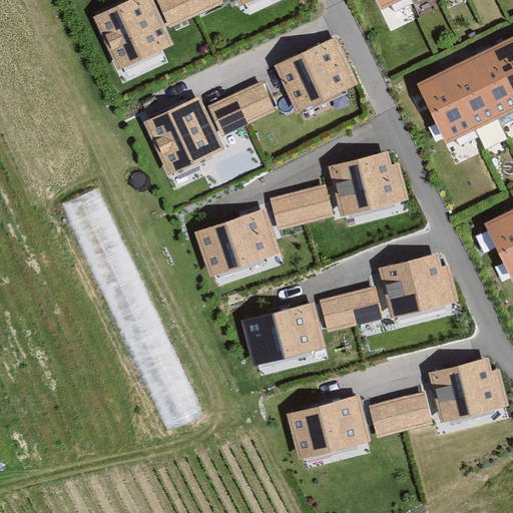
[(152,0),(128,0),(93,16),(118,70),(173,45),(152,0)]
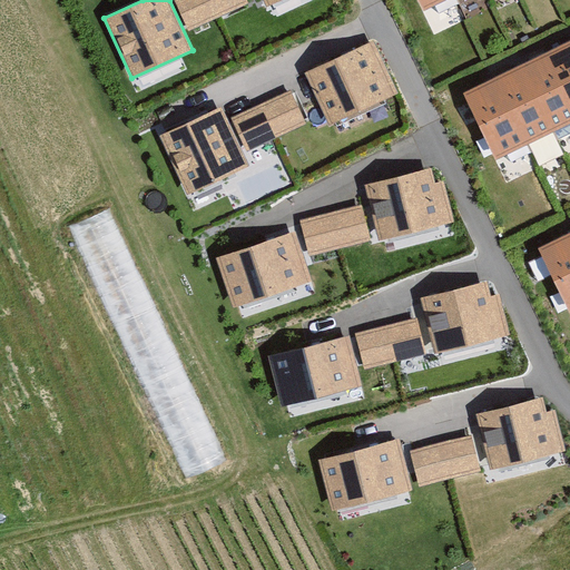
[(173,0),(188,32),(249,5),(247,0),(173,0)]
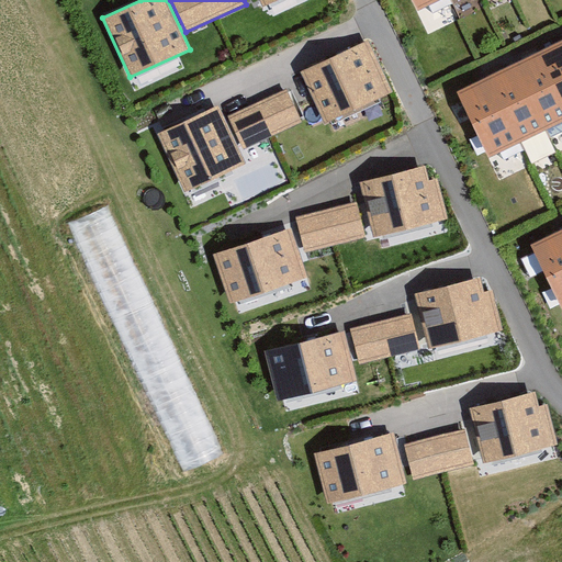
[(418,0),(426,14),(453,0),(418,0)]
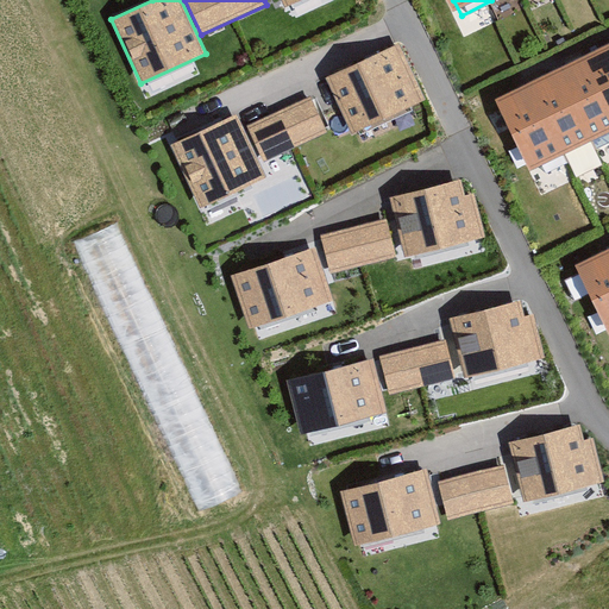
[(401,43),(326,77),(352,133),(426,99),(401,43)]
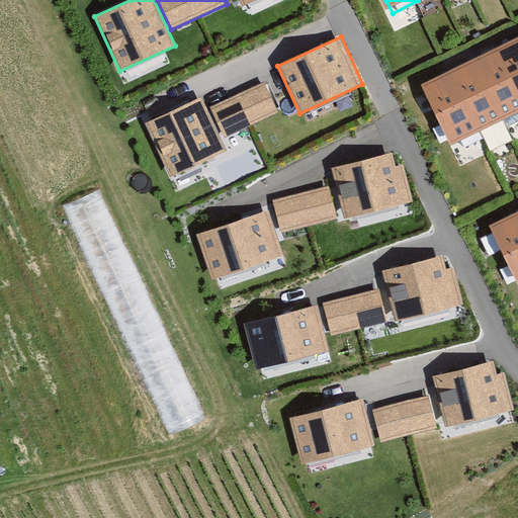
[(517,60),(433,100),(463,166),(517,140),(517,60)]
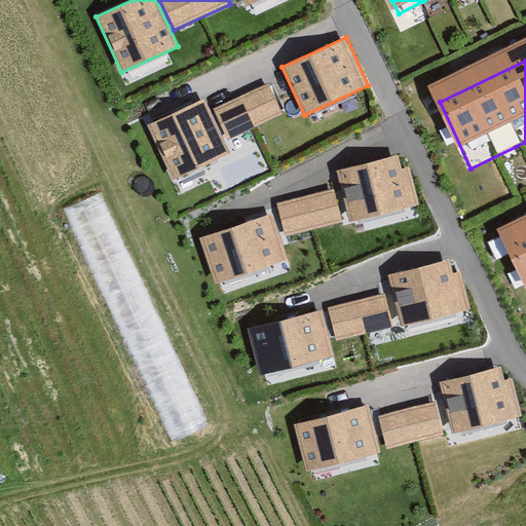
[(269,82),(214,108),(228,140),(284,114),(269,82)]
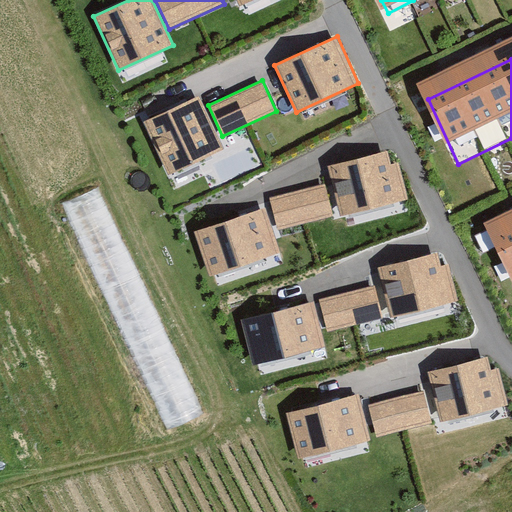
[(200,96),(142,123),(167,175),(225,148),(200,96)]
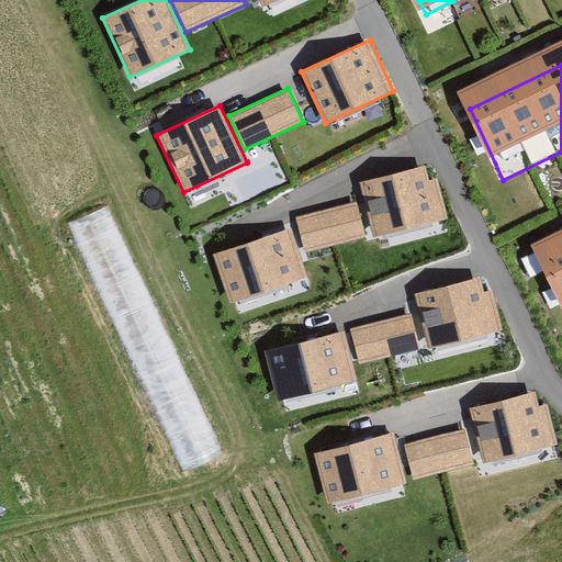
[(360,183),(373,238),(448,220),(438,179),(429,181),(426,167),(360,183)]
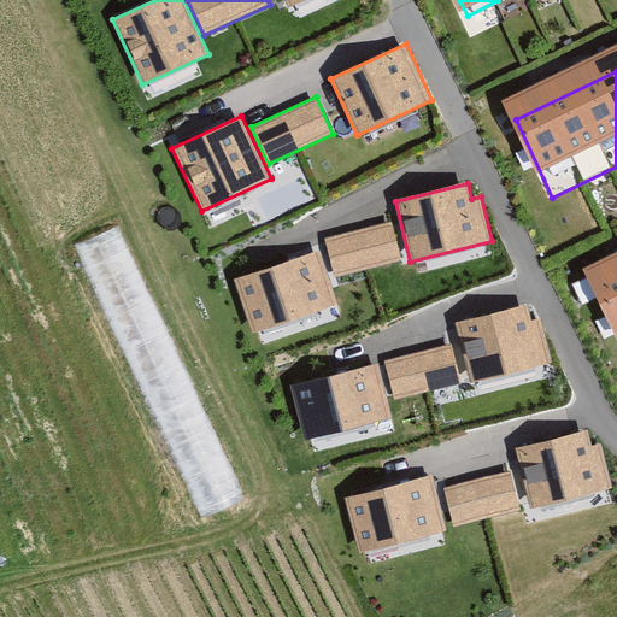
[(392,222),(324,239),(334,277),(401,260),(392,222)]
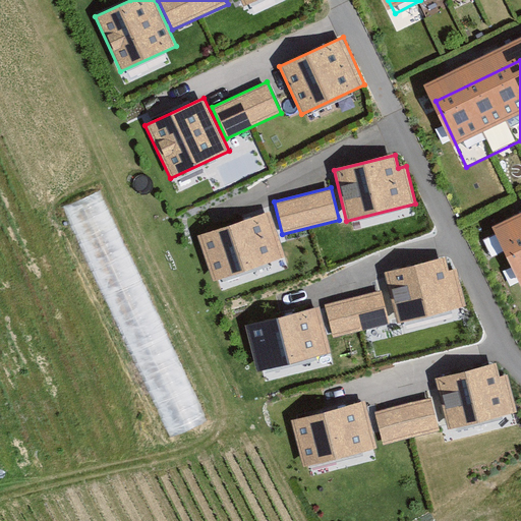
[(207,428),(99,196),(64,213),(172,445),(207,428)]
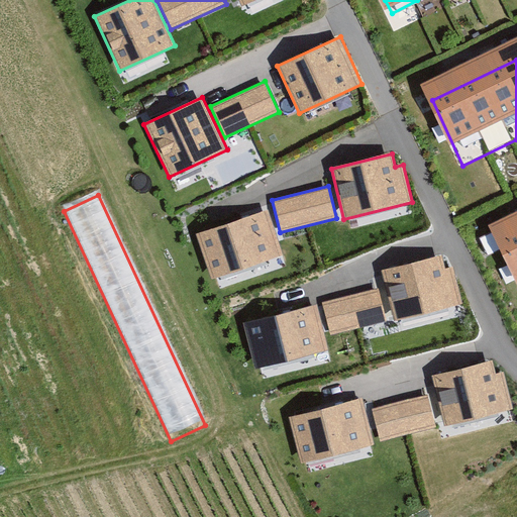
[(516,195),(486,210),(515,271),(516,270),(516,195)]
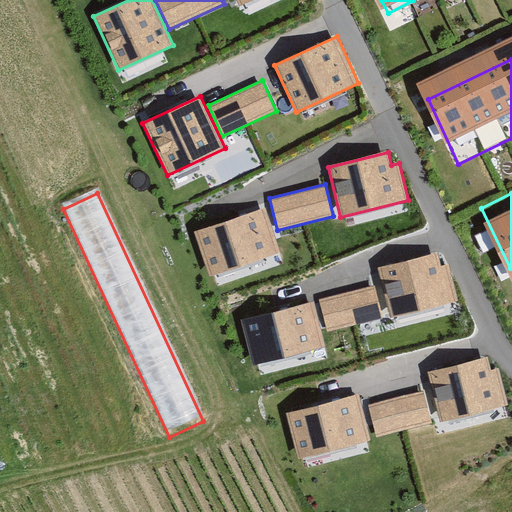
[(196,233),(210,276),(281,253),(266,210),(196,233)]
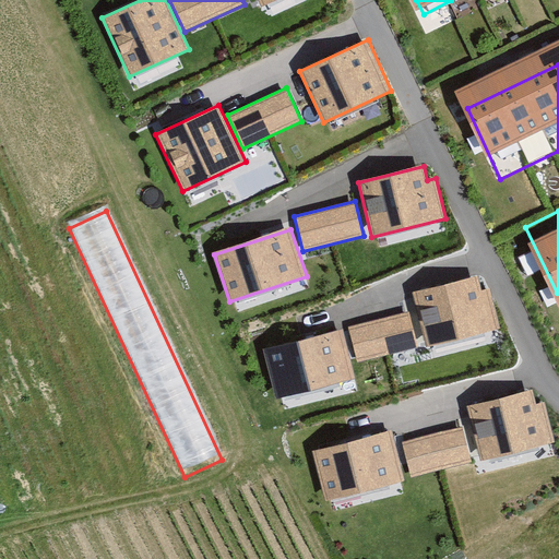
[(412,293),(425,347),(499,329),(489,288),(480,290),(477,276),(412,293)]
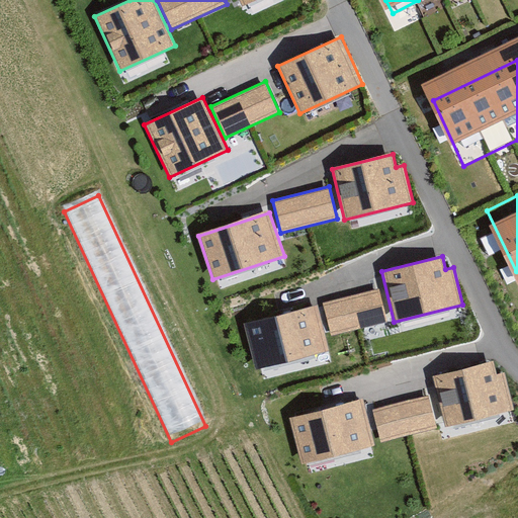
[(379,289),(323,305),(331,337),(387,323),(379,289)]
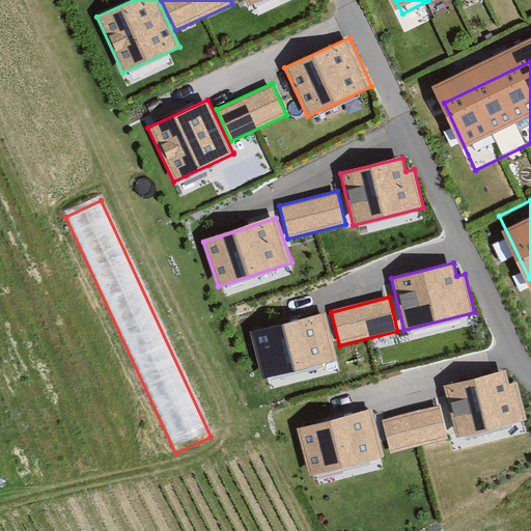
[(326,312),(251,332),(263,380),(338,360),(326,312)]
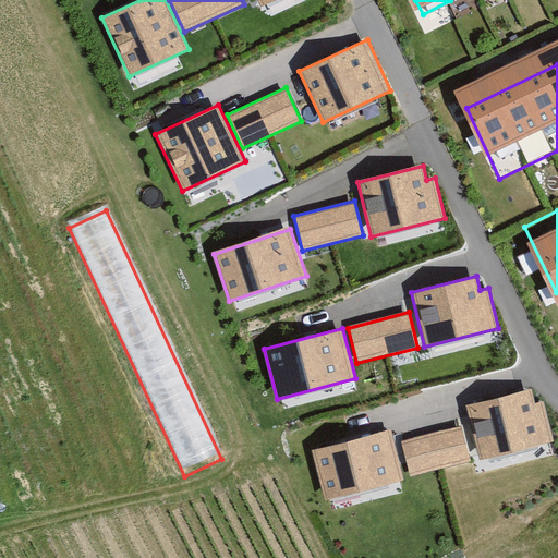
[(465,407),(480,461),(554,443),(544,402),(535,404),(532,390),(465,407)]
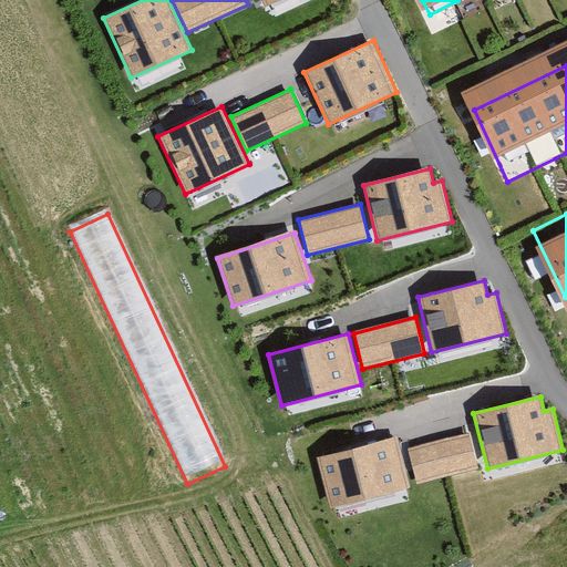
[(470,433),(408,450),(416,485),(478,470),(470,433)]
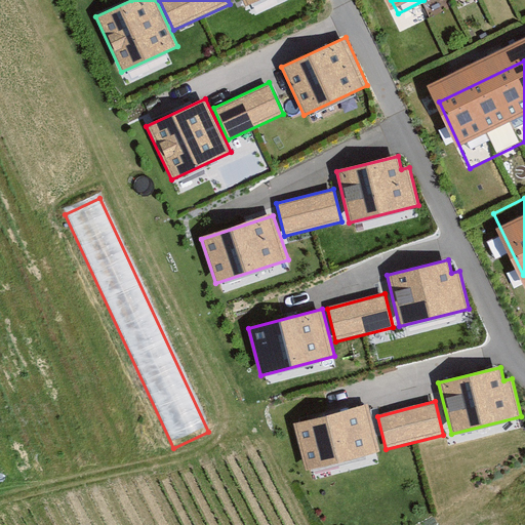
[(367,404),(293,423),(306,472),(379,452),(367,404)]
